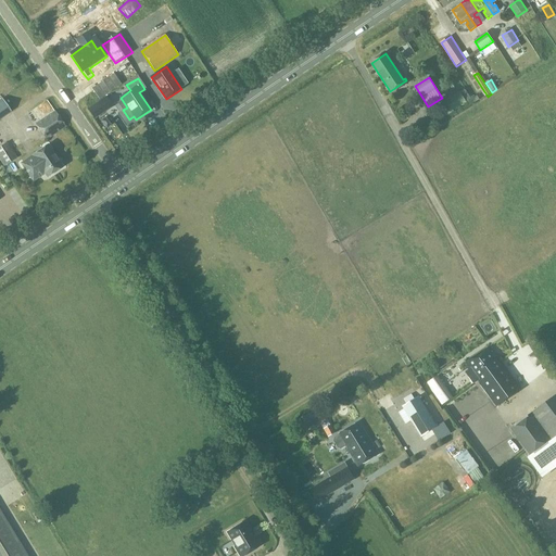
[(455,84),(445,88),(449,95),(458,89),(455,84)]
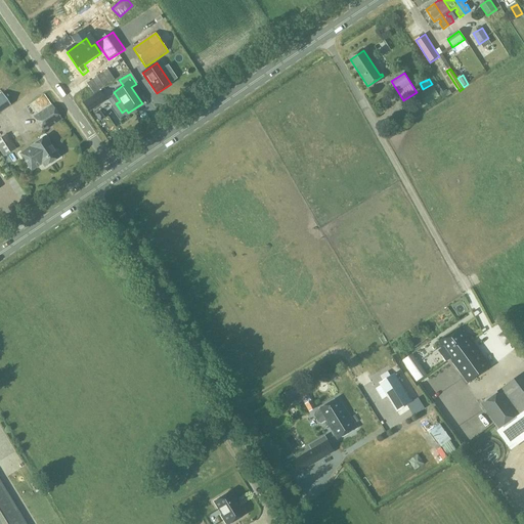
[(433,87),(417,97),(419,102),(406,110),(410,116),(423,107),(424,108),(440,98),(433,87)]
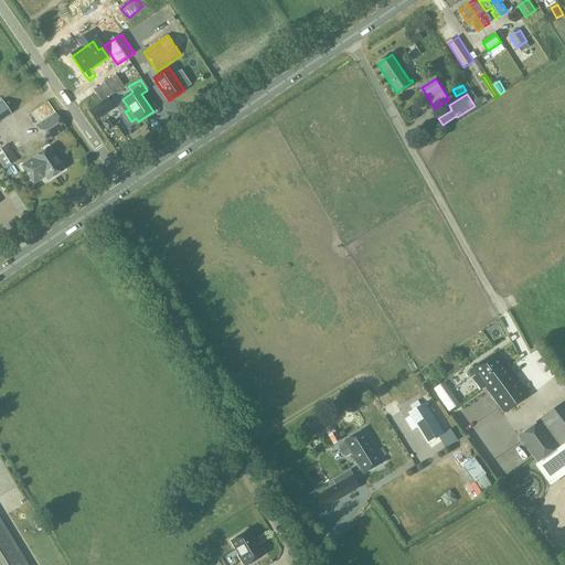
[(0,120),(11,114),(2,102),(0,102),(0,120)]
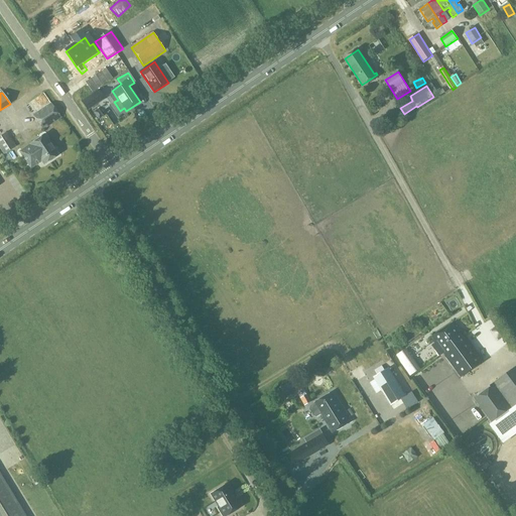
[(98,104),(92,95),(82,102),(88,111),(98,104)]
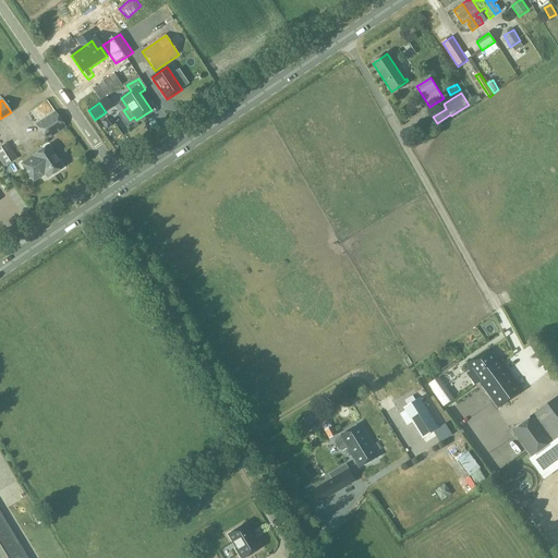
[(47,141),(65,128),(56,112),(37,125),(47,141)]
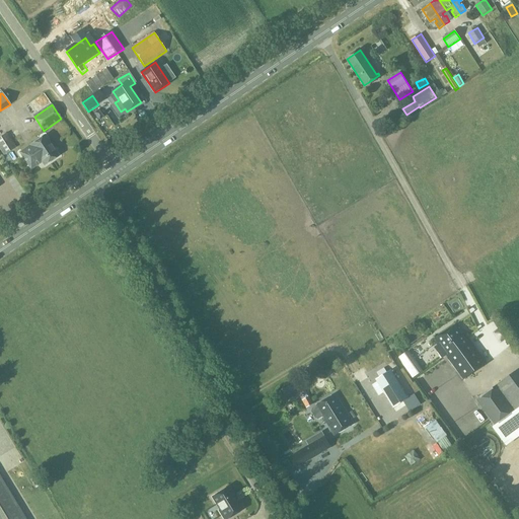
[(0,137),(0,149),(4,156),(16,149),(7,134),(0,137)]
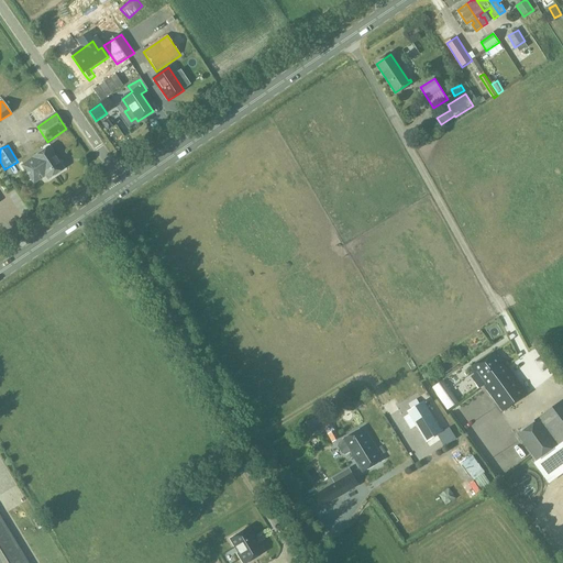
[(30,161),(22,166),(33,184),(42,178),(41,177),(45,175),(48,179),(63,169),(48,147),(33,157),(34,159),(31,162),(30,161)]
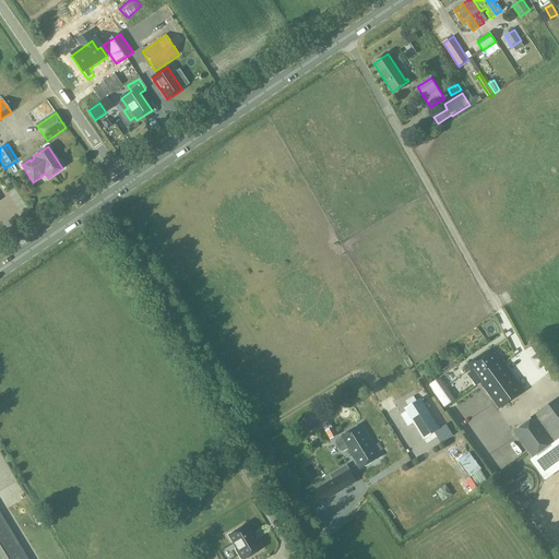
[(500,408),(524,392),(492,349),(468,365),(500,408)]
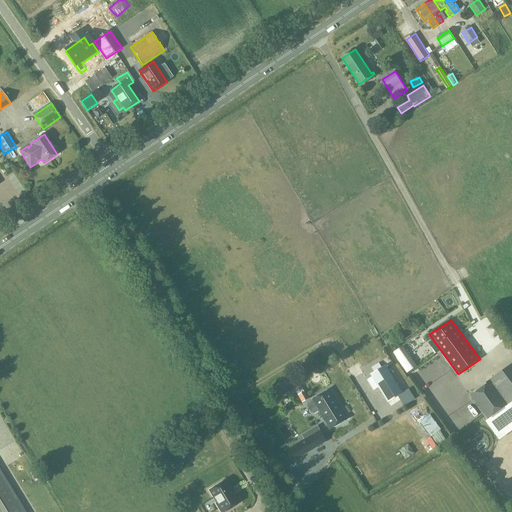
[(511,364),(469,395),(488,422),(511,404),(511,364)]
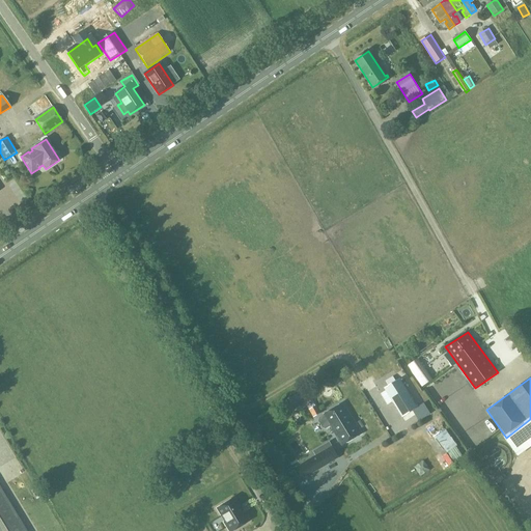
[(384,393),(381,394),(384,400),(388,406),(393,401),(397,410),(402,417),(410,413),(417,408),(409,394),(400,380),(392,384),(385,389),(386,391),(384,393)]
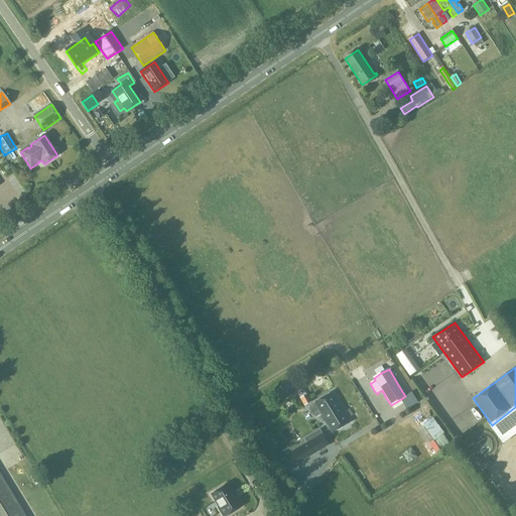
[(420,376),(428,385),(432,382),(425,373),(420,376)]
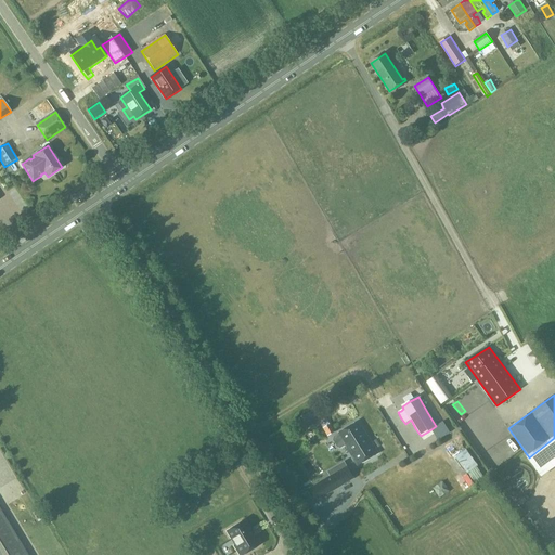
[(335,439),(334,440),(336,443),(338,448),(339,448),(340,448),(344,447),(346,446),(351,455),(358,466),(368,460),(378,454),(369,438),(359,422),(349,428),(339,434),(339,435),(337,437),(335,438),(335,439)]
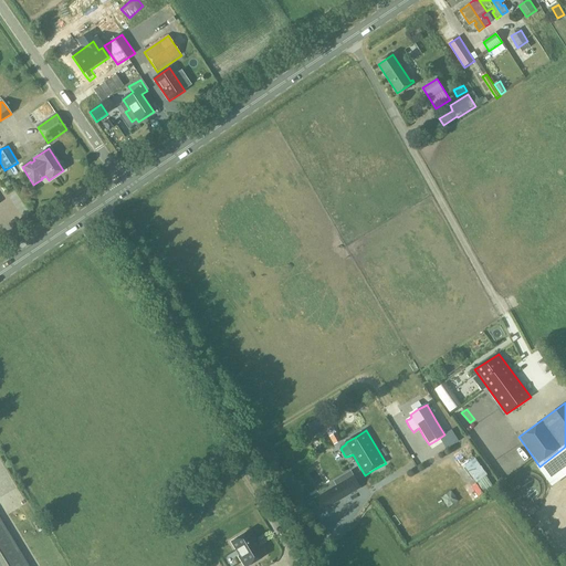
[(337,433),(331,437),(335,444),(342,441),(337,433)]
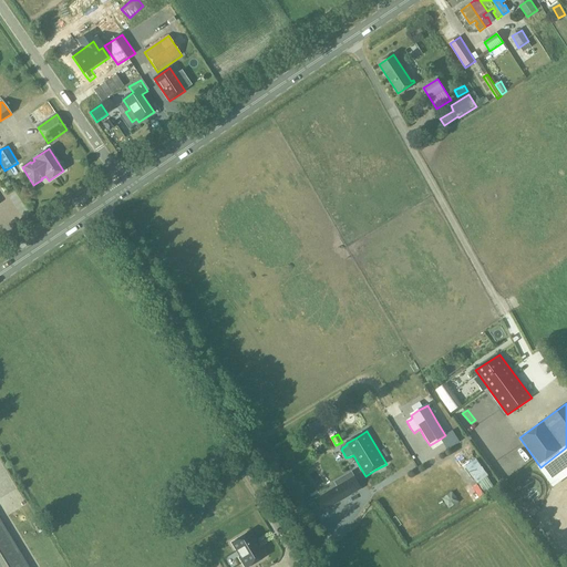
[(472,461),(461,467),(478,496),(490,490),(472,461)]
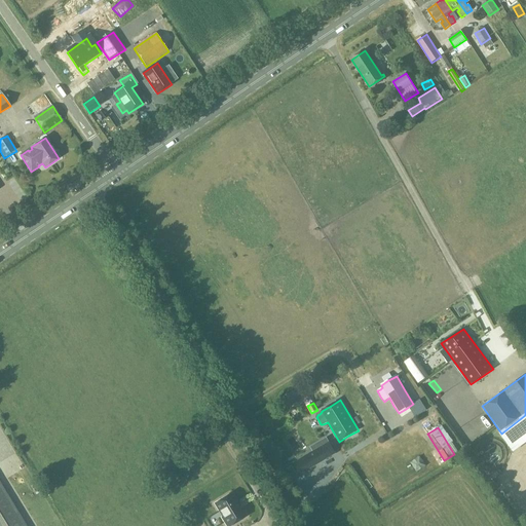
[(306,457),(294,464),(297,470),(300,475),(306,471),(312,467),(324,460),(335,453),(332,448),(329,443),(313,452),(306,457)]
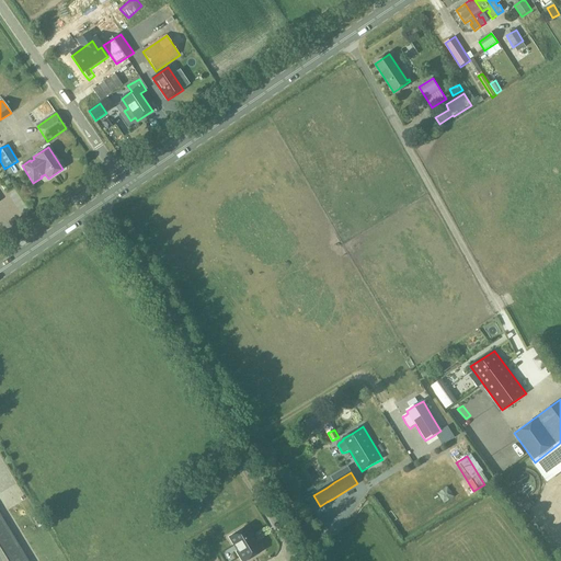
[(523,504),(526,512),(535,507),(531,500),(523,504)]
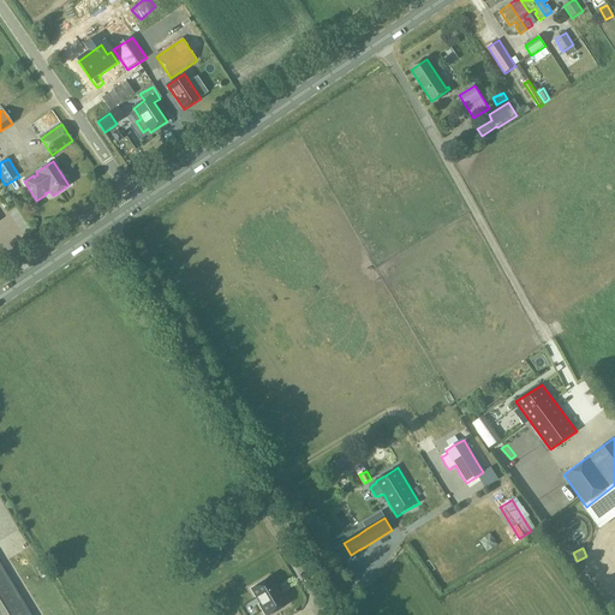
[(0,614),(30,614),(0,563),(0,614)]
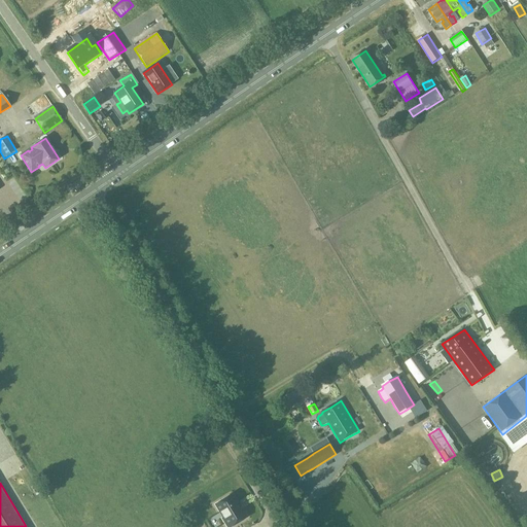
[(225,524),(226,526),(230,526),(237,523),(246,518),(243,513),(241,507),(240,508),(239,508),(236,502),(232,495),(223,500),(215,505),(219,512),(223,518),(222,519),(225,524)]
